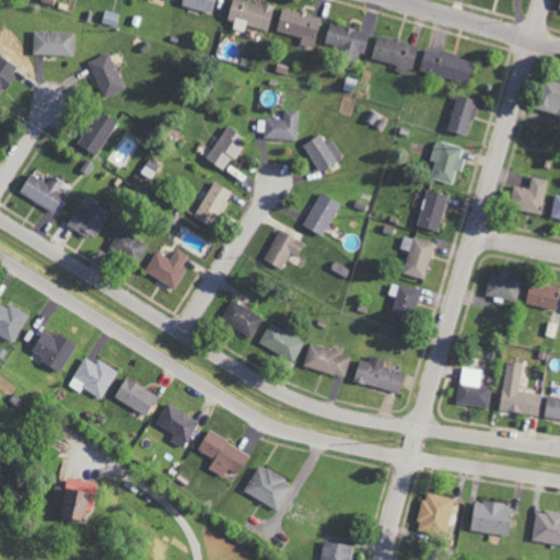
[(182,0),(181,6),(211,12),(213,0),(182,0)]
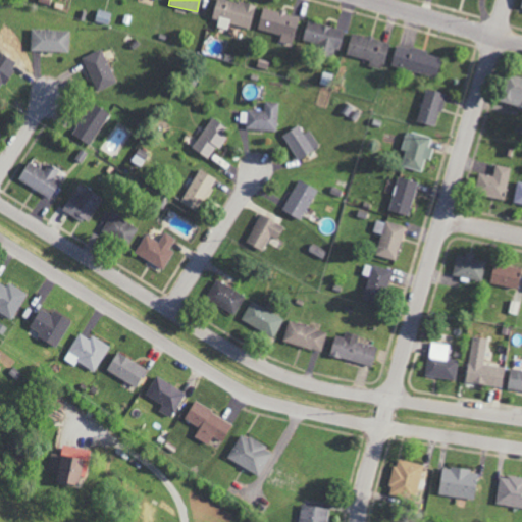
[(255,5),(232,0),(215,0),(211,17),(218,19),(216,27),(227,30),(229,23),(250,29),(255,5)]
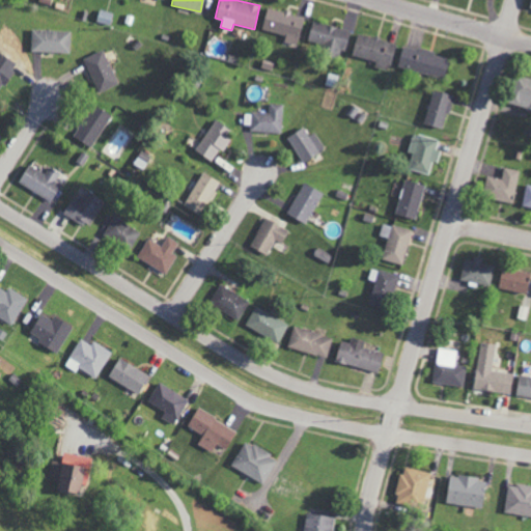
[(95,21),(109,25),(113,14),(100,9),(95,21)]
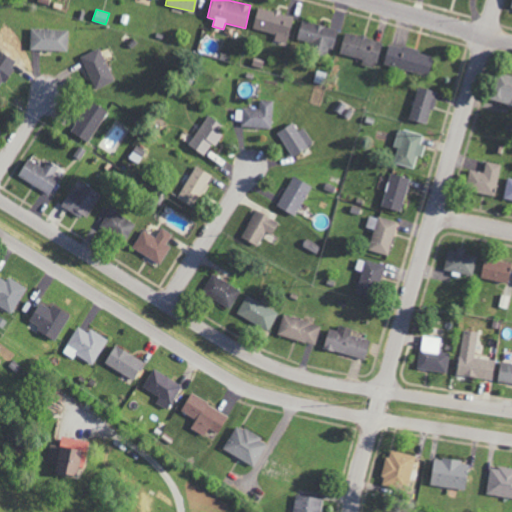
[(253,30),(275,33),(274,41),(288,43),(292,13),(256,9),(253,30)]
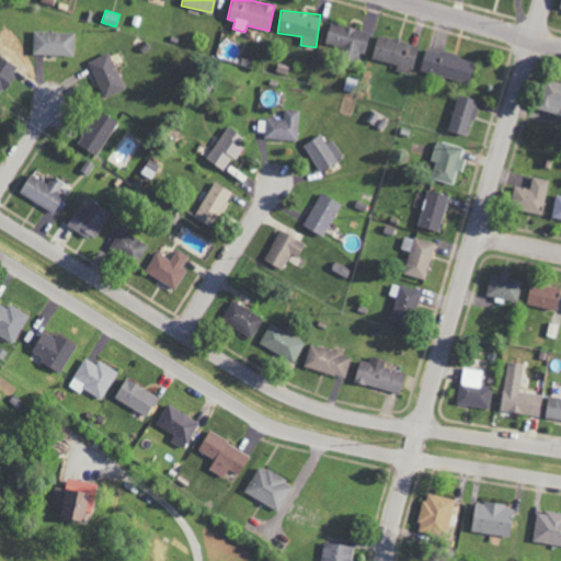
[(324,45),(344,49),(342,56),(361,60),(367,32),(330,22),(324,45)]
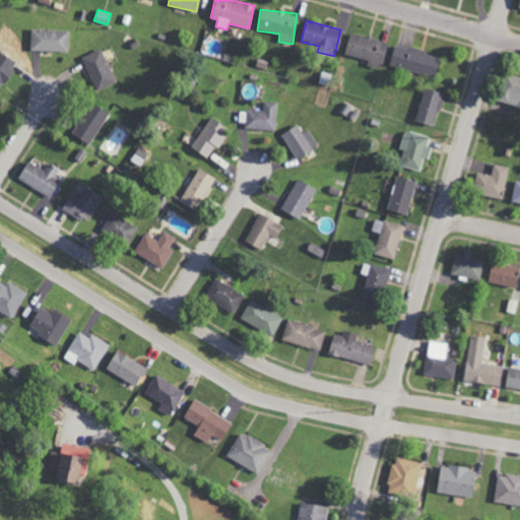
[(29,51),(67,52),(68,30),(30,28),(29,51)]
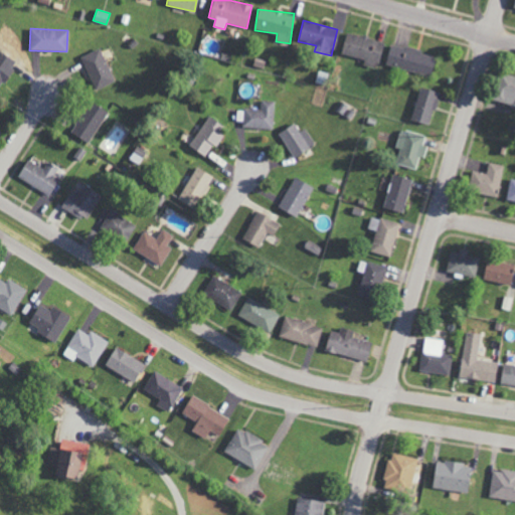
[(383,41),(345,32),(340,53),(364,59),(363,64),(376,67),(383,41)]
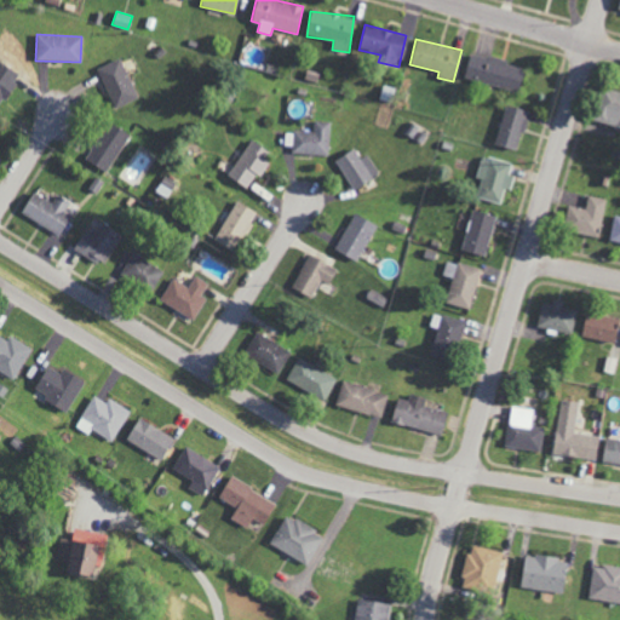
[(470,52),(463,76),(517,92),(523,67),(470,52)]
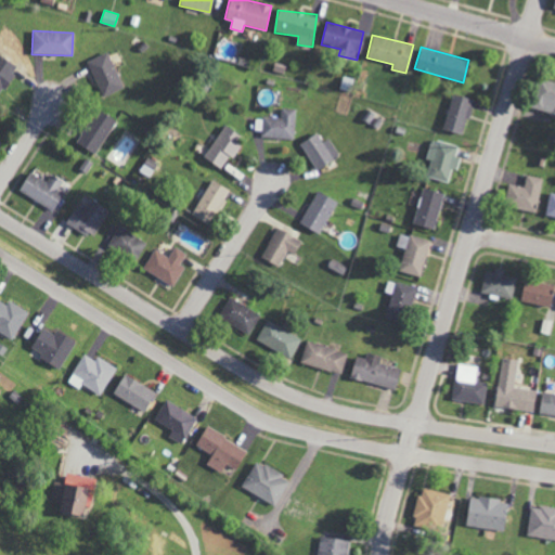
[(87,61),(104,97),(124,88),(106,51),(87,61)]
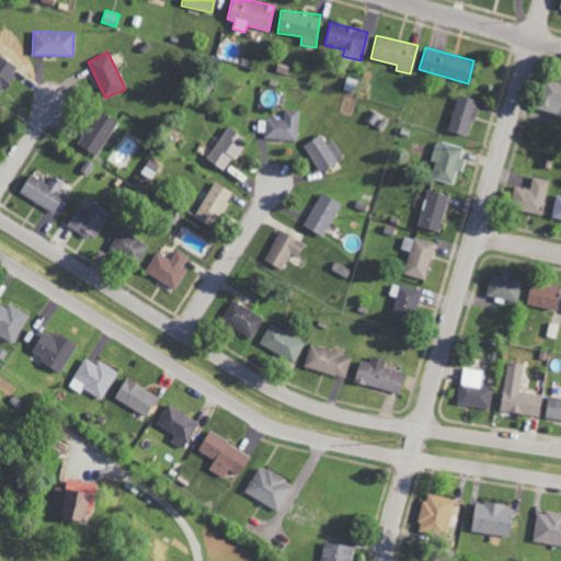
[(0,93),(18,67),(0,55),(0,93)]
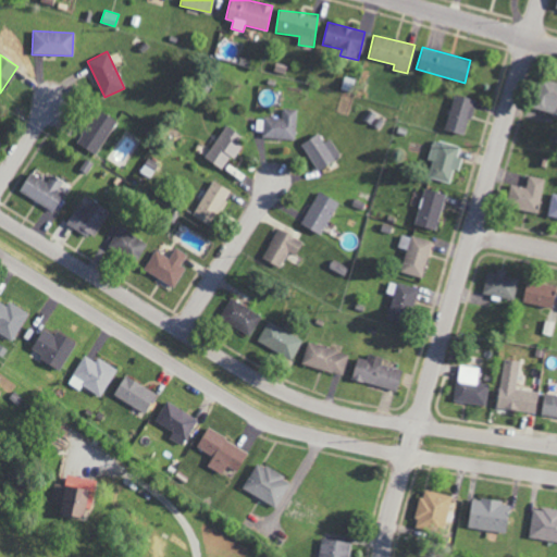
[(556,82),(540,77),(532,109),(556,114),(556,82)]
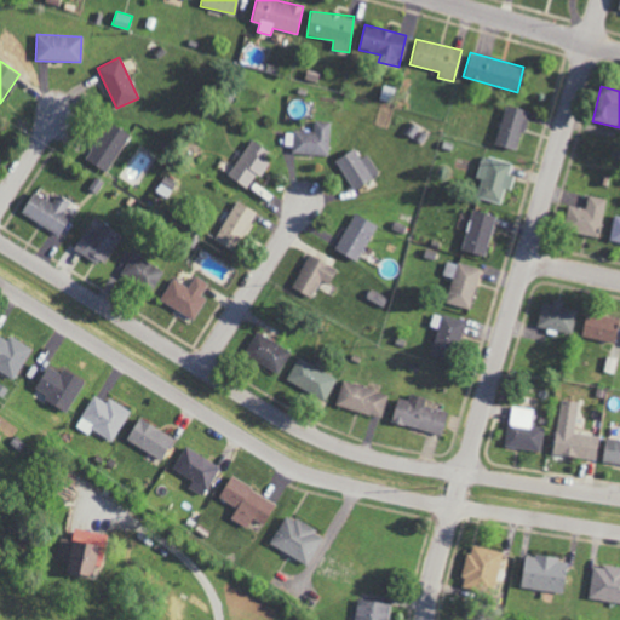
[(518,150),(527,109),(504,104),(495,144),(518,150)]
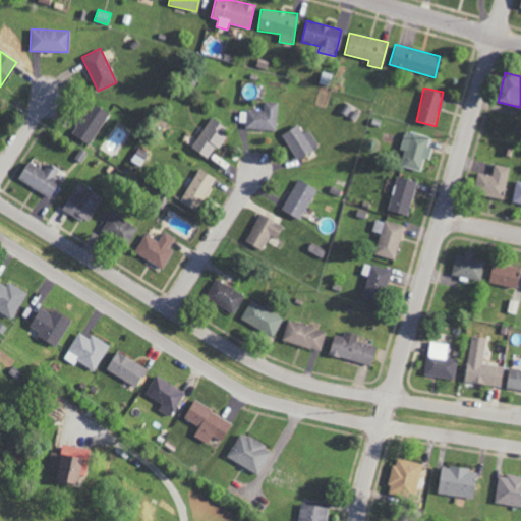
[(277,102),(264,101),(264,110),(246,110),(245,129),(277,130),(277,102)]
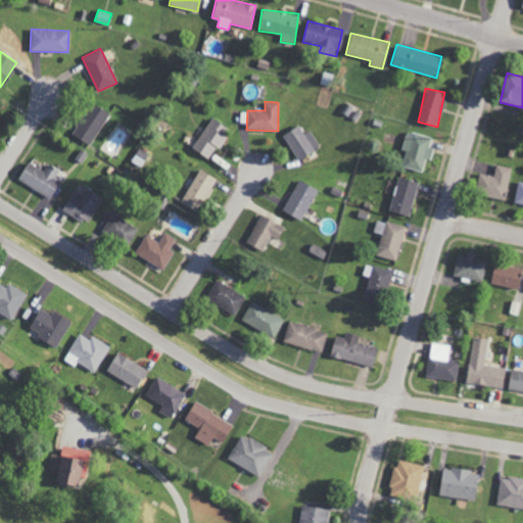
[(72,134),(89,145),(109,114),(92,102),(72,134)]
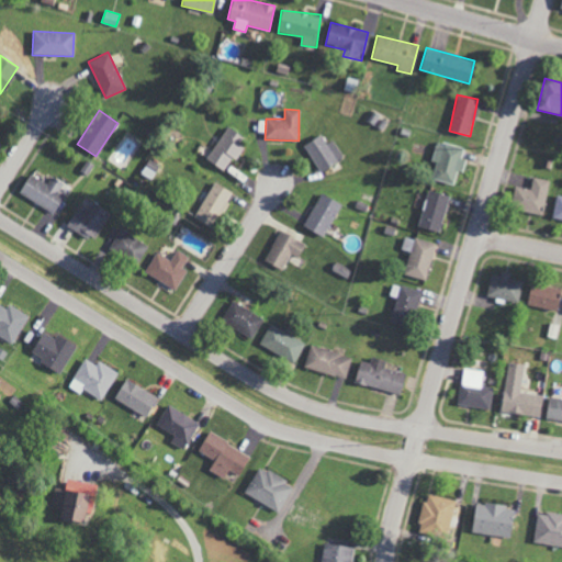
[(205,159),(224,171),(233,157),(235,158),(247,141),(227,126),(205,159)]
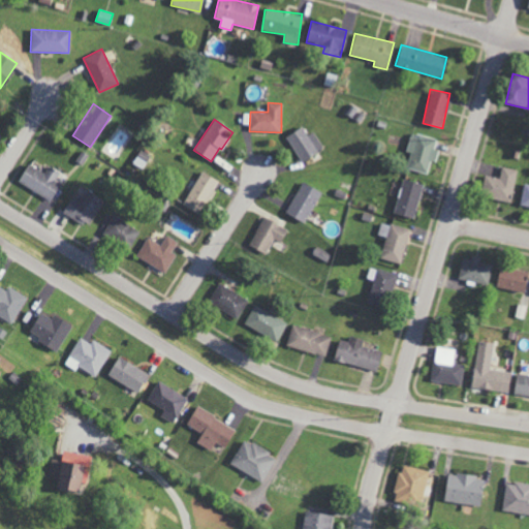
[(308,135),(302,126),(285,136),(302,162),(323,148),(313,132),(308,135)]
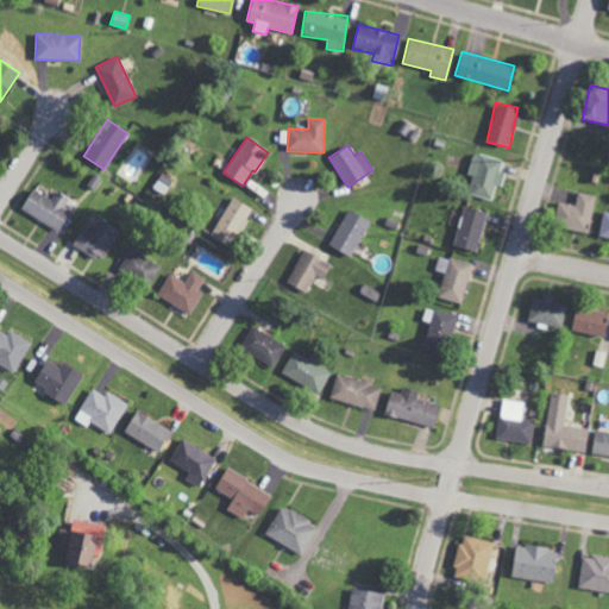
[(504,174),(500,173),(502,159),(472,154),(468,175),(471,176),(468,195),(491,200),(495,184),(502,187),(504,174)]
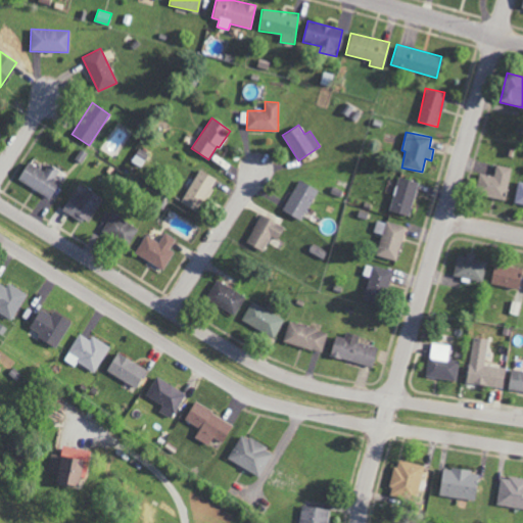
[(148,155),(139,149),(132,161),(141,168),(148,155)]
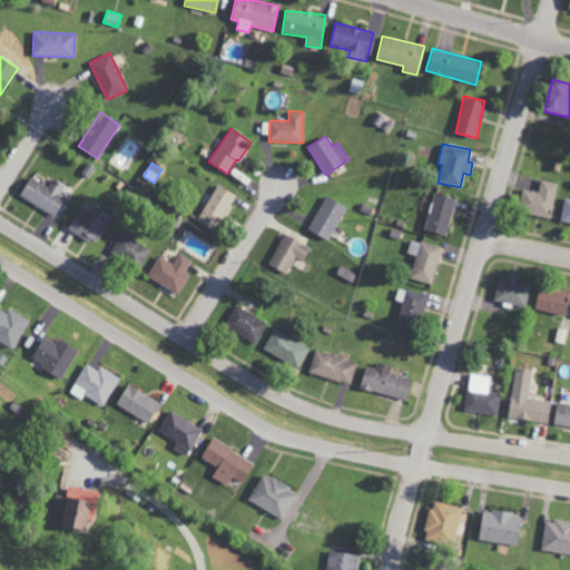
[(53,217),(66,197),(59,194),(64,186),(52,179),(48,187),(30,176),(19,195),(53,217)]
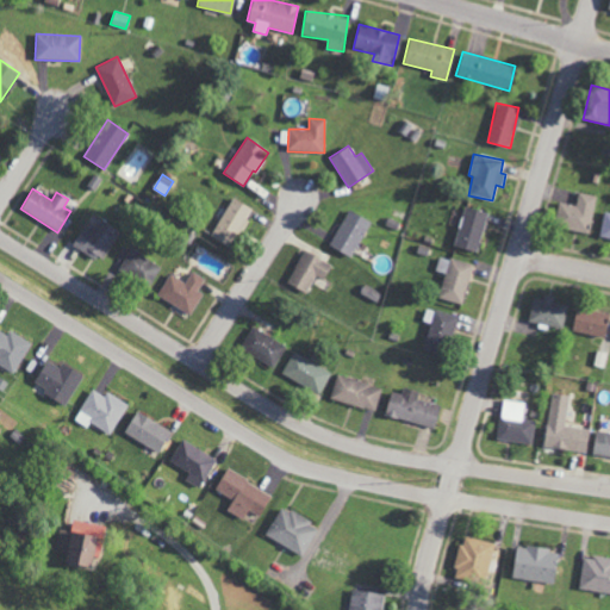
[(597,195),(578,192),(576,205),(559,201),(554,226),(590,234),(597,195)]
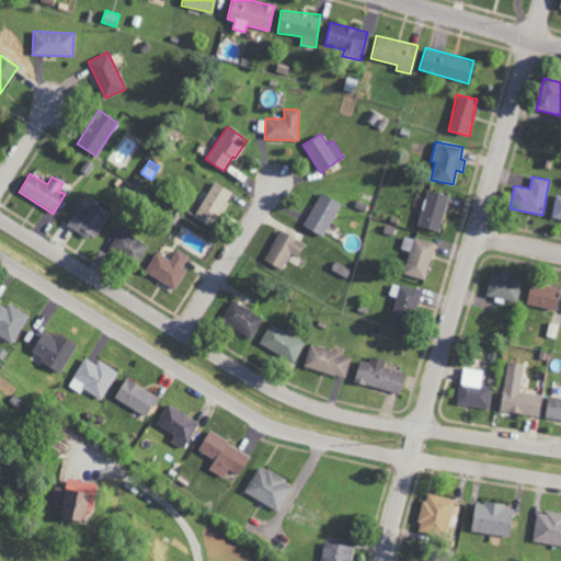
[(232,192),(215,182),(193,217),(210,228),(232,192)]
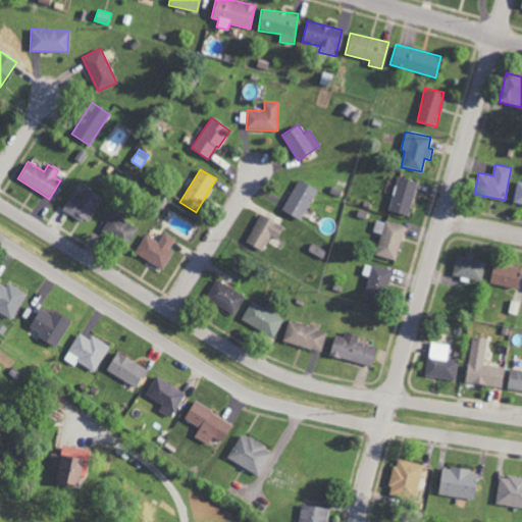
[(387,210),(408,216),(418,183),(398,176),(387,210)]
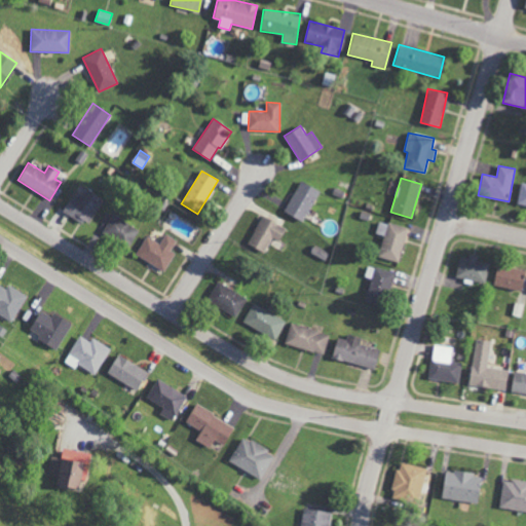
[(320,192),(301,181),(283,211),(302,222),(320,192)]
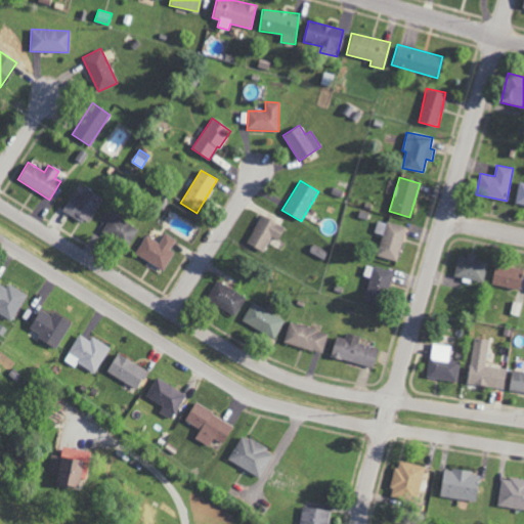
[(523,182),(520,181),(514,202),(523,204),(523,182)]
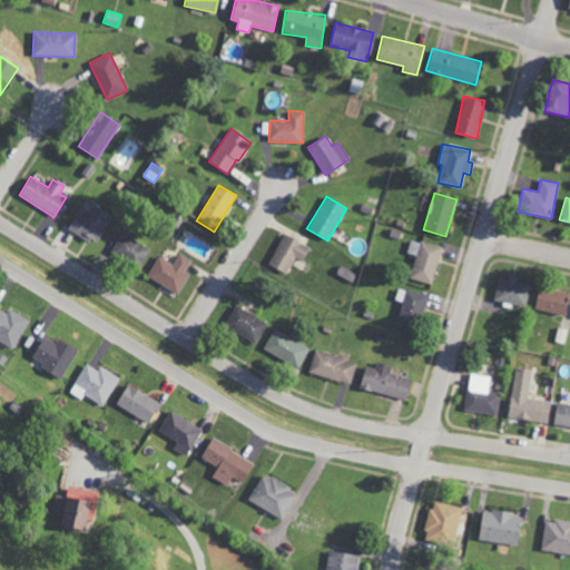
[(112,217),(92,204),(86,215),(78,210),(67,228),(94,245),(112,217)]
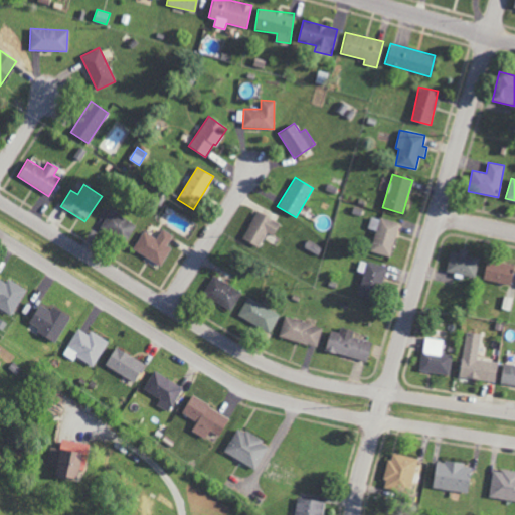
[(136,224),(110,209),(101,226),(127,241),(136,224)]
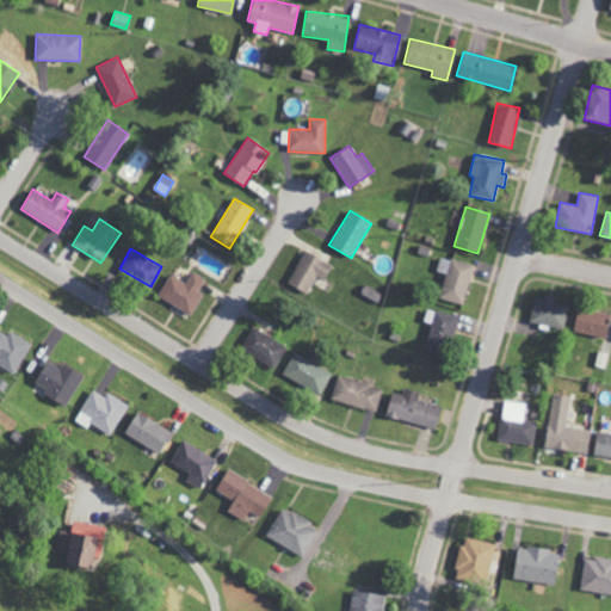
[(315,276),(325,281),(332,264),(303,251),(288,284),(307,294),(315,276)]
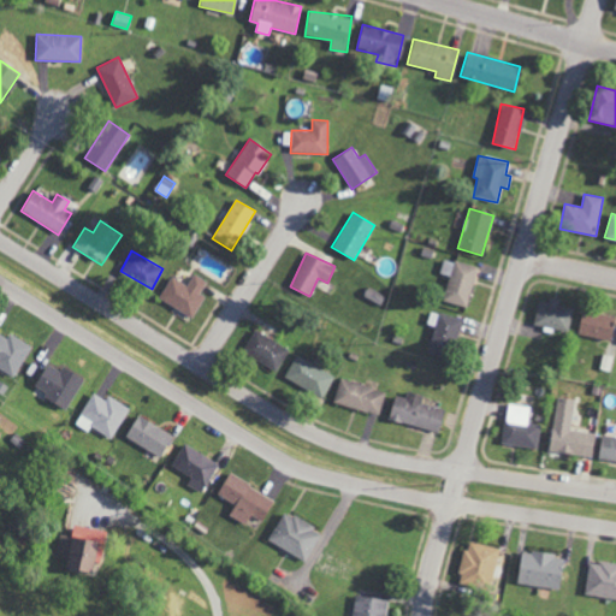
[(439,273),(449,277),(443,301),(467,307),(478,267),(444,258),(439,273)]
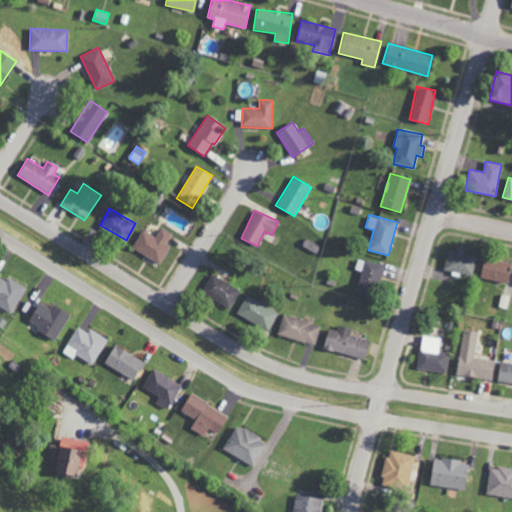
[(172,233),(160,228),(156,236),(142,229),(132,249),(160,263),(169,246),(166,244),(172,233)]
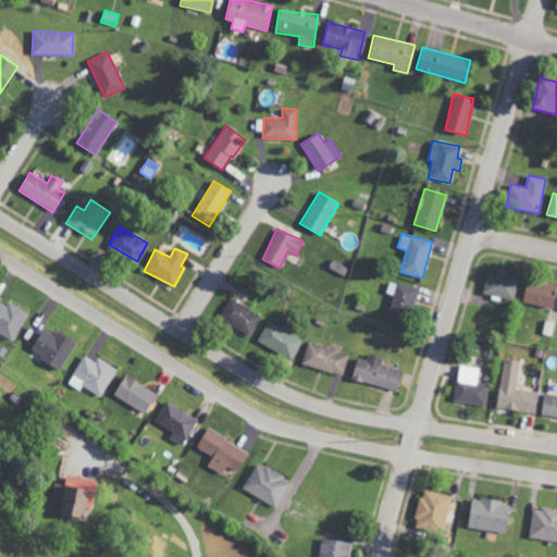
[(518,276),(496,273),(485,272),(482,294),(515,298),(518,276)]
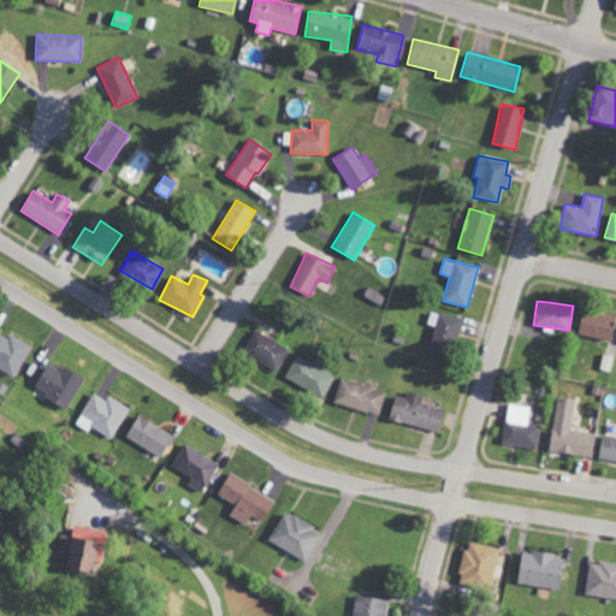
[(427,351),(450,357),(461,319),(431,311),(426,324),(434,326),(427,351)]
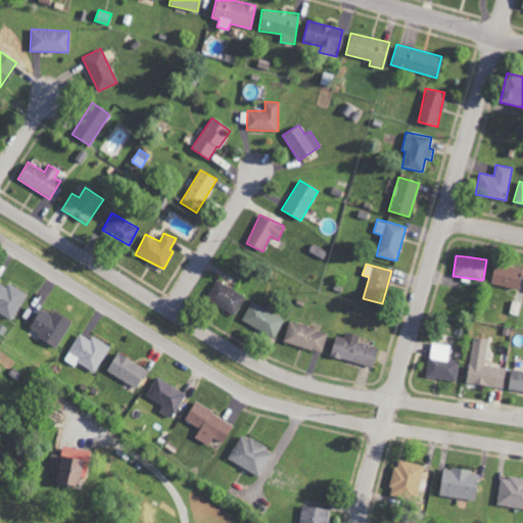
[(490,284),(518,289),(521,268),(493,264),(490,284)]
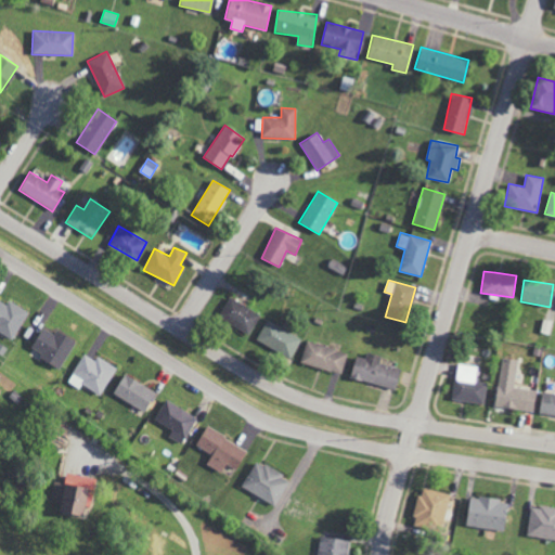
[(249,334),(260,314),(229,297),(218,317),(249,334)]
